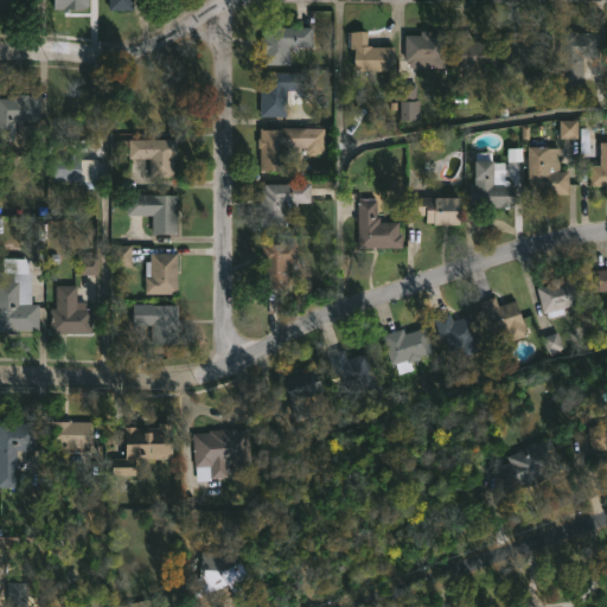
[(32,0),(32,10),(0,10),(0,0),(32,0)]
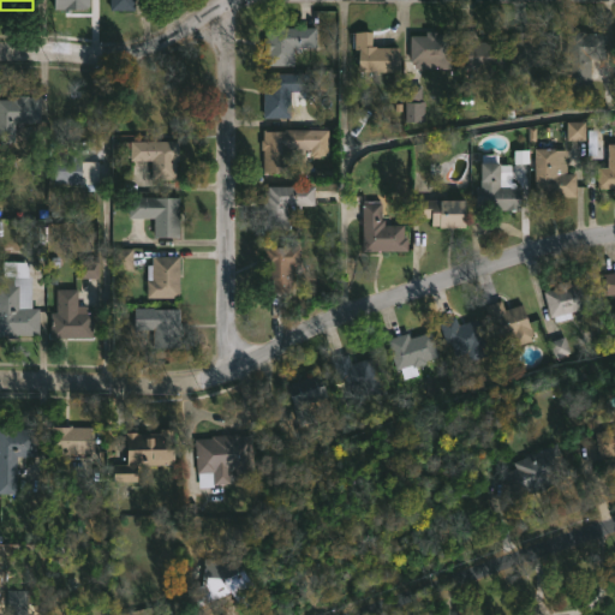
[(89,0),(89,7),(84,7),(84,10),(70,10),(70,13),(63,13),(63,10),(52,10),(52,0),(89,0)]
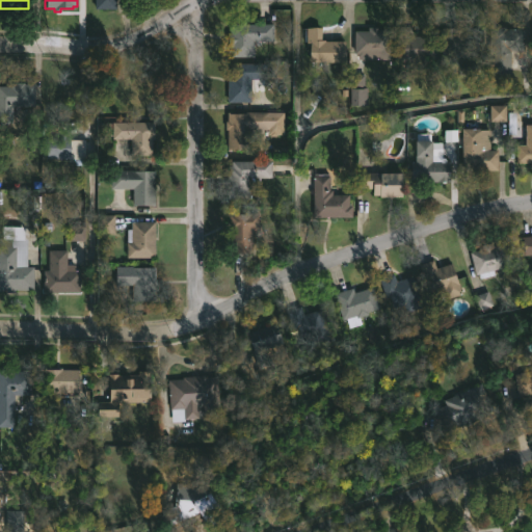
[(115,0),(115,9),(95,9),(95,0),(115,0)]
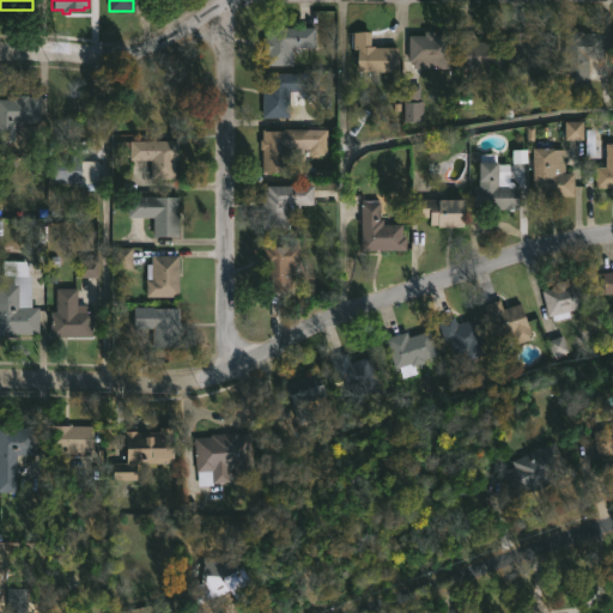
[(291,48),(291,66),(265,66),(265,54),(262,54),(262,40),(265,40),(265,29),(314,29),(314,48),(291,48)]
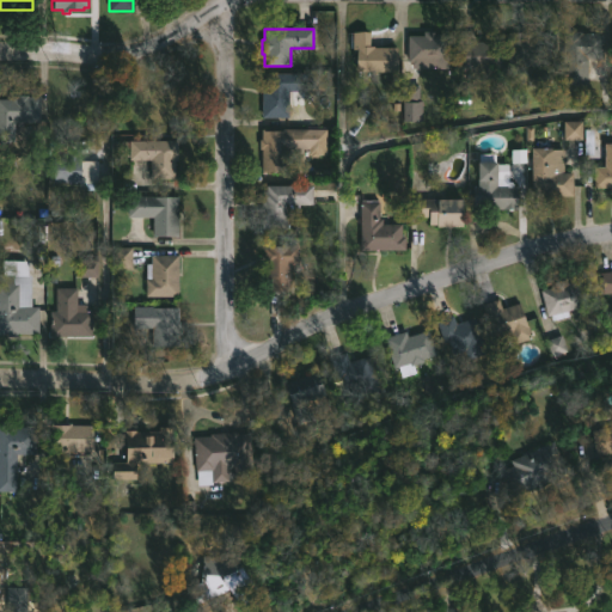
[(469,30),(472,31),(472,41),(493,41),(491,79),(471,78),(471,71),(453,69),(453,30),(469,30)]
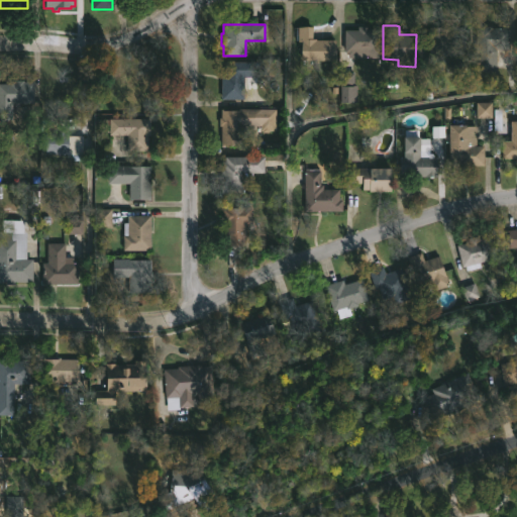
[(312,27),(312,39),(334,40),(334,62),(301,62),(301,41),(297,41),(297,27),(312,27)]
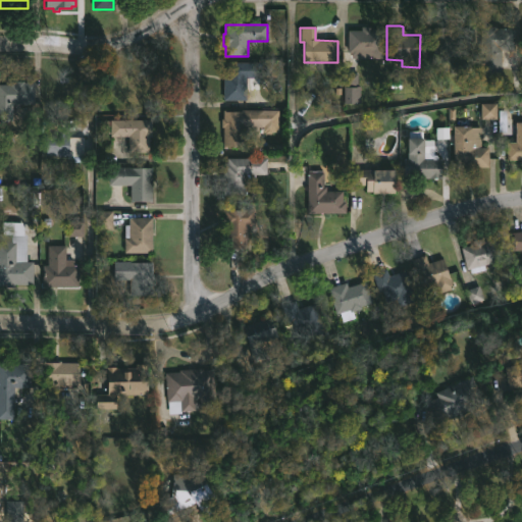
[(369,28),(369,30),(382,30),(382,54),(378,54),(378,58),(352,57),(352,53),(347,53),(348,31),(361,32),(361,28),(369,28)]
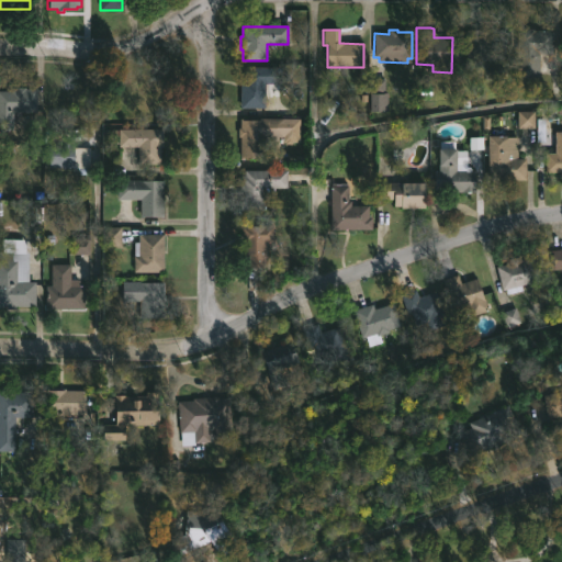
[(505,31),(504,65),(484,64),(484,52),(465,52),(465,30),(505,31)]
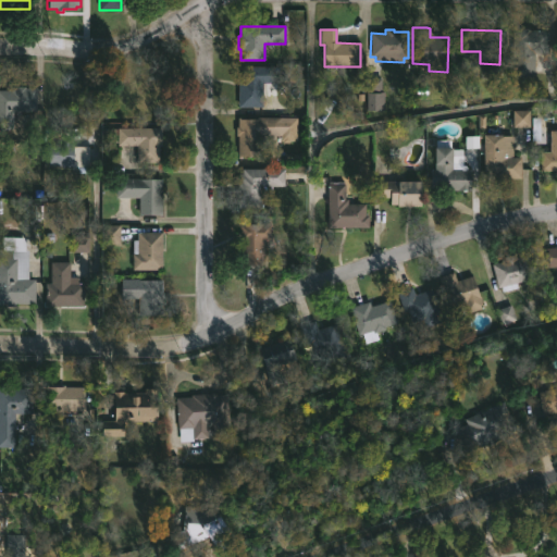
[(549,32),(548,53),(534,53),(534,77),(511,77),(512,29),(549,32)]
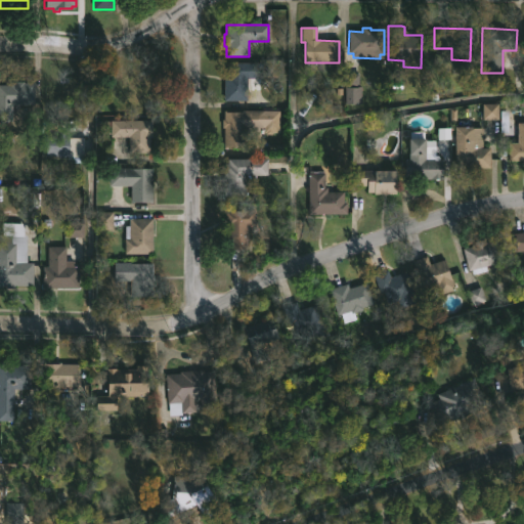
[(246,101),(223,101),(223,76),(228,76),(228,63),(262,63),(261,78),(246,78),(246,101)]
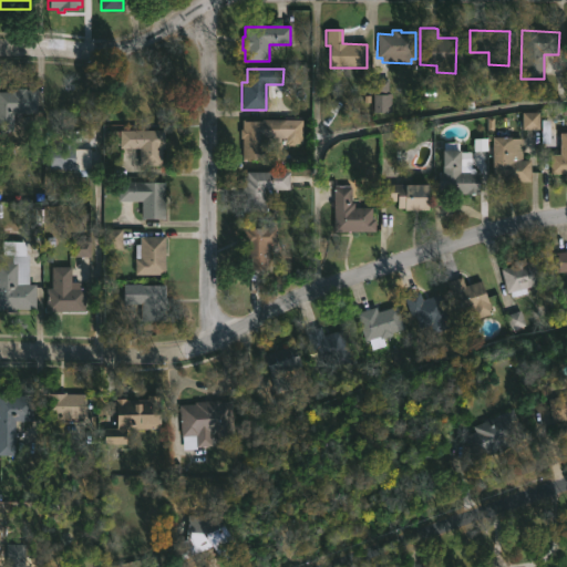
[(165,82),(164,120),(141,120),(142,104),(119,103),(120,71),(134,72),(134,82),(165,82)]
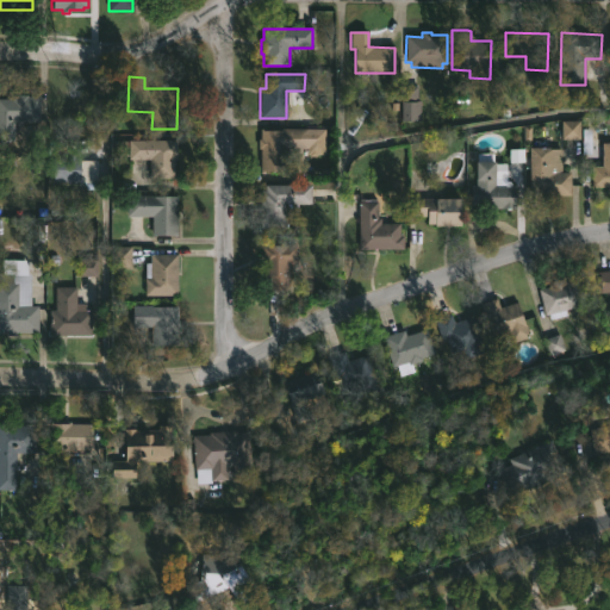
[(417,86),(417,100),(415,100),(415,101),(421,103),(419,123),(400,122),(400,86),(417,86)]
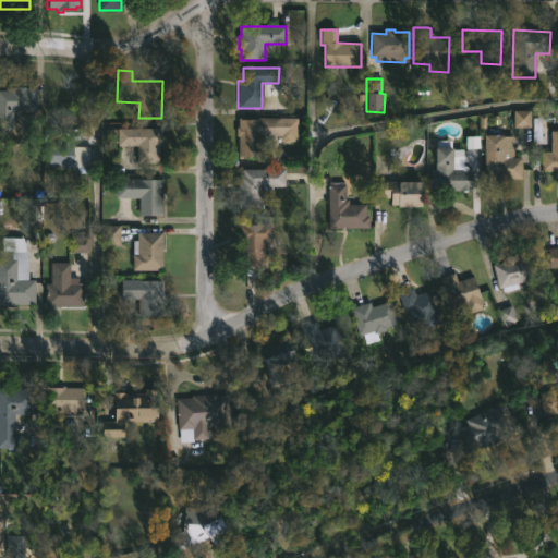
[(24,87),(24,88),(36,88),(36,112),(12,111),(12,130),(0,130),(0,91),(9,91),(9,87),(24,87)]
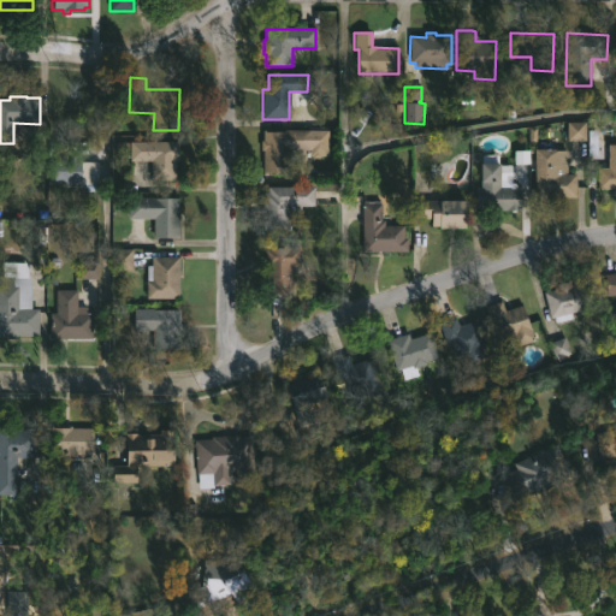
[(567,141),(585,141),(586,123),(567,123),(567,141)]
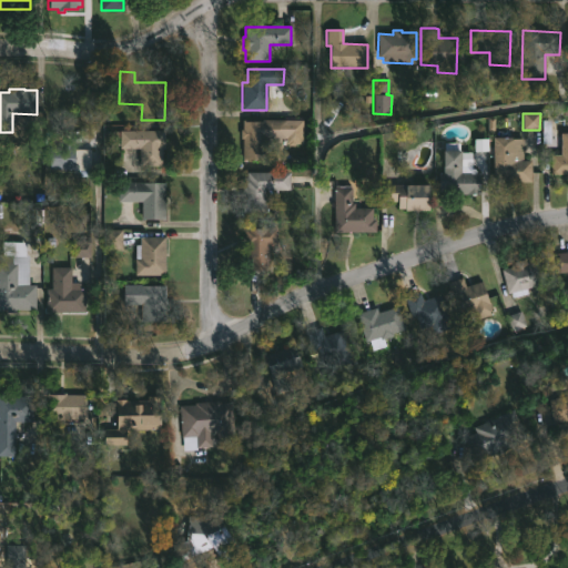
[(271,139),(270,144),(264,144),(264,161),(242,160),(242,139),(240,139),(240,131),(242,131),(242,121),(286,121),(286,139),(271,139)]
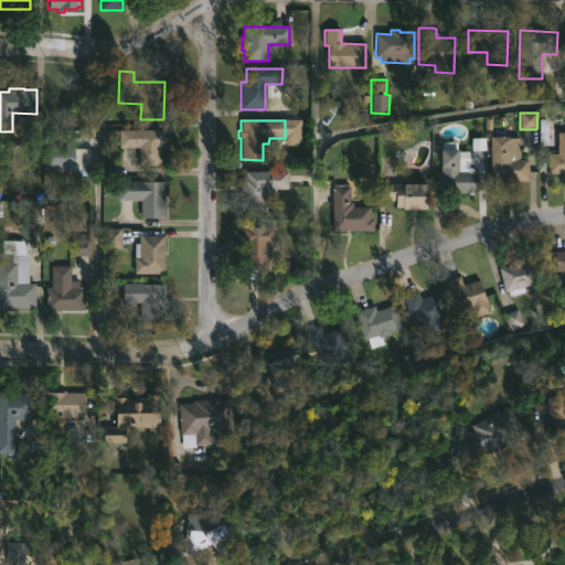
[(163,131),(163,167),(138,166),(138,148),(118,148),(119,137),(103,137),(103,130),(163,131)]
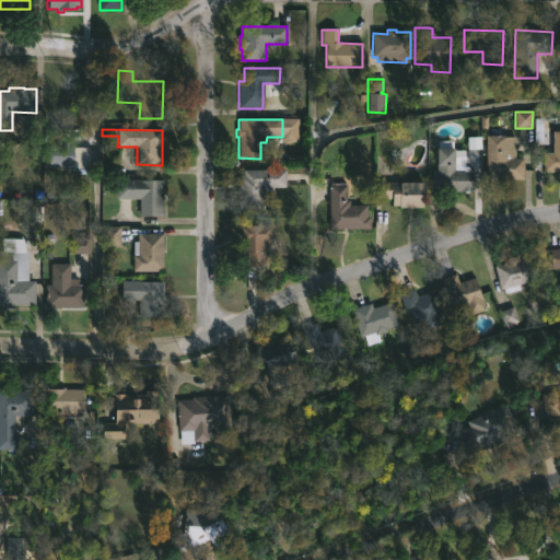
[(559,176),(557,176),(558,172),(553,172),(553,175),(543,175),(543,154),(553,154),(553,131),(559,131),(559,176)]
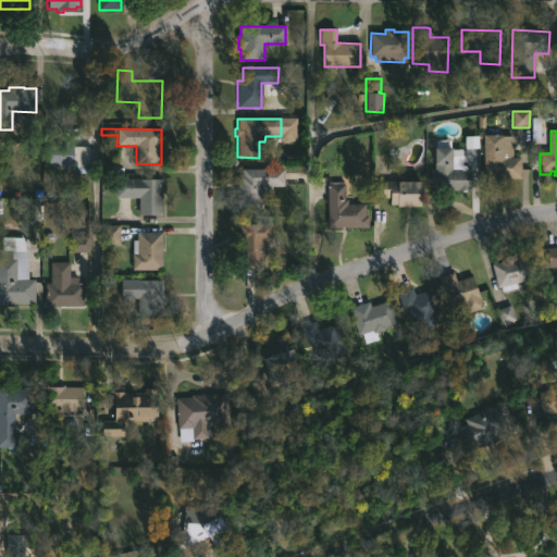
[(503,136),(512,136),(512,158),(520,158),(520,180),(494,180),(494,177),(483,177),(483,136),(503,136)]
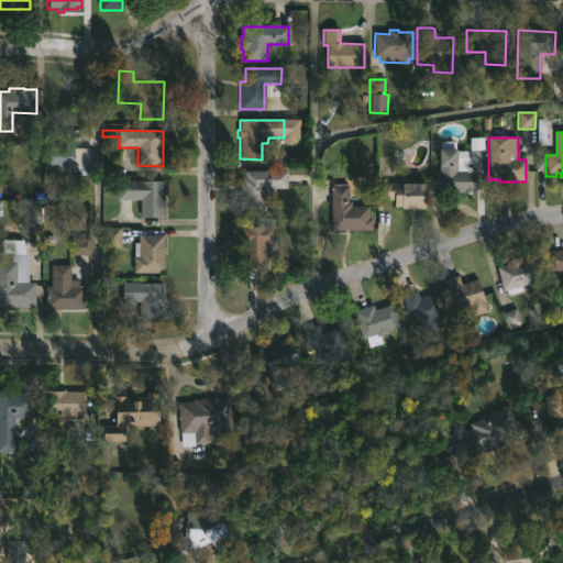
[(70,144),(70,146),(74,146),(74,148),(89,148),(89,175),(78,175),(78,168),(48,168),(47,146),(63,146),(63,143),(70,144)]
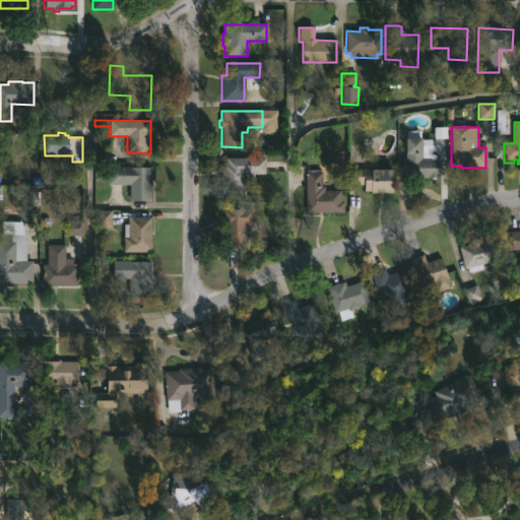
[(423,150),(432,151),(431,158),(440,158),(439,180),(401,178),(401,158),(405,158),(406,138),(423,139),(423,150)]
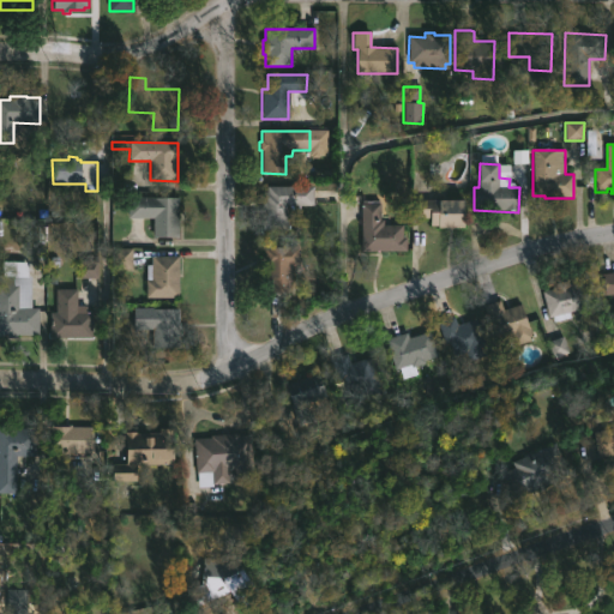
[(287,232),(262,230),(263,192),(266,192),(266,186),(311,187),(311,205),(287,205),(287,232)]
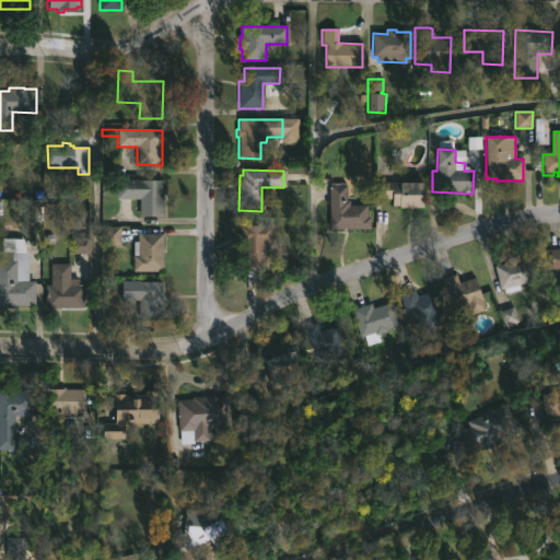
[(163,196),(162,218),(146,218),(146,201),(128,200),(128,181),(163,181),(163,196)]
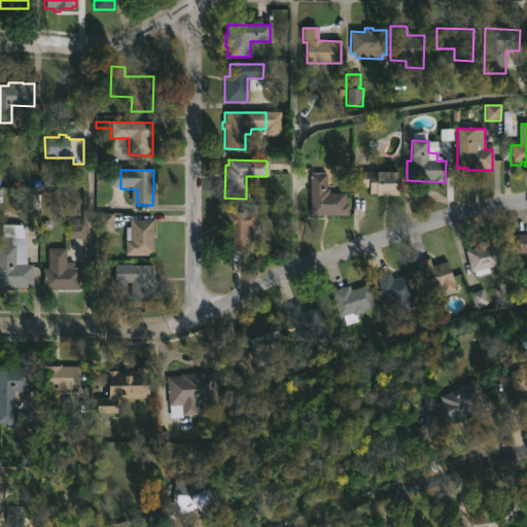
[(398,172),(398,197),(376,196),(376,195),(369,195),(370,187),(358,187),(358,172),(398,172)]
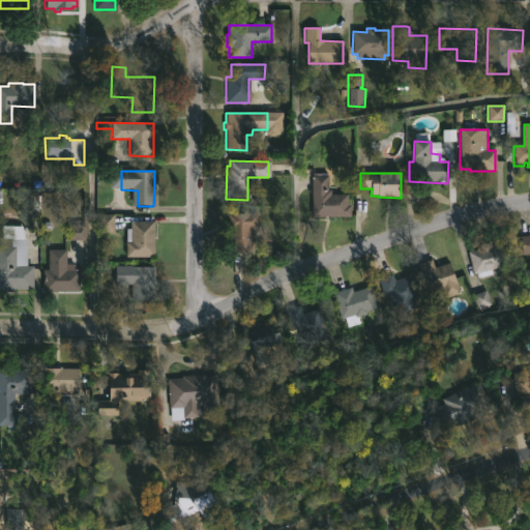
[(327,176),(327,192),(329,192),(329,195),(347,195),(347,205),(351,206),(350,217),(312,217),(312,176),(327,176)]
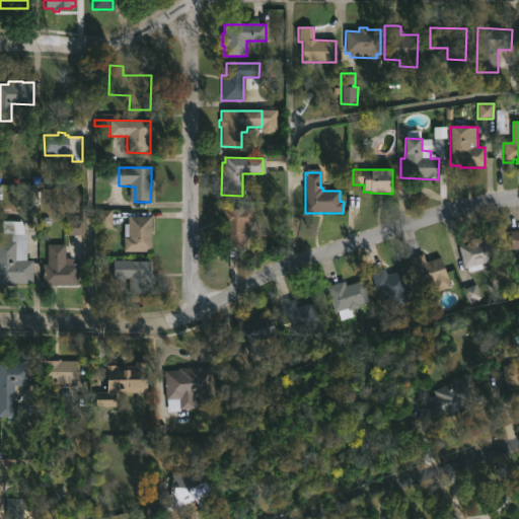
[(245,225),(245,248),(225,248),(225,226),(222,226),(222,209),(251,209),(252,225),(245,225)]
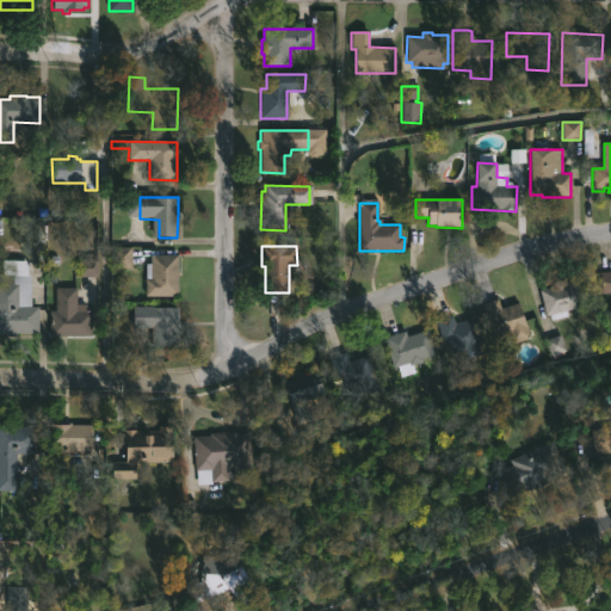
[(113,269),(131,267),(130,247),(112,247),(113,269)]
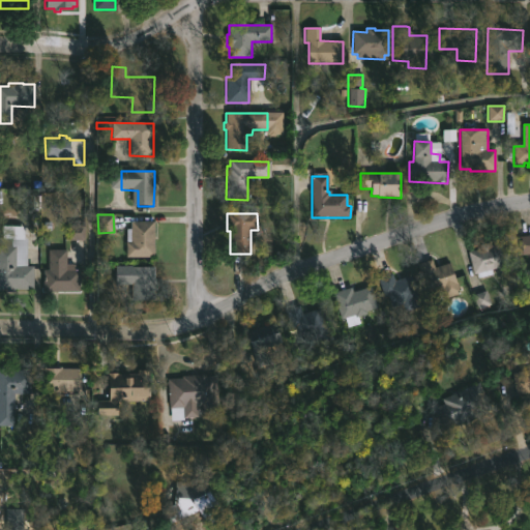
[(153,259),(125,258),(125,229),(129,229),(129,222),(154,223),(153,259)]
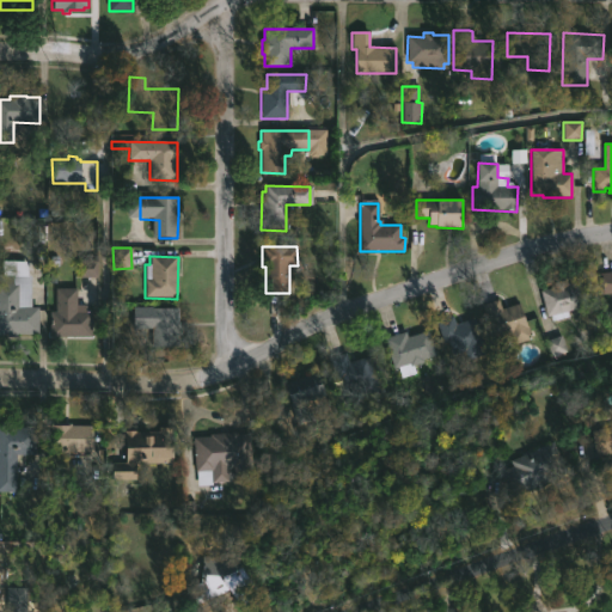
[(98,261),(79,259),(79,277),(97,277),(98,261)]
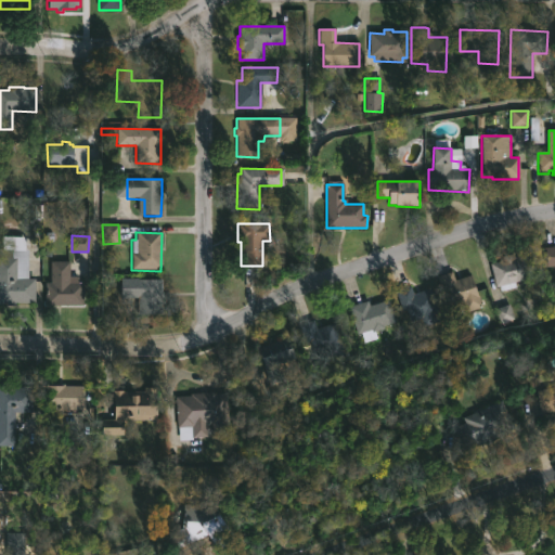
[(554,245),(554,265),(545,266),(544,246),(554,245)]
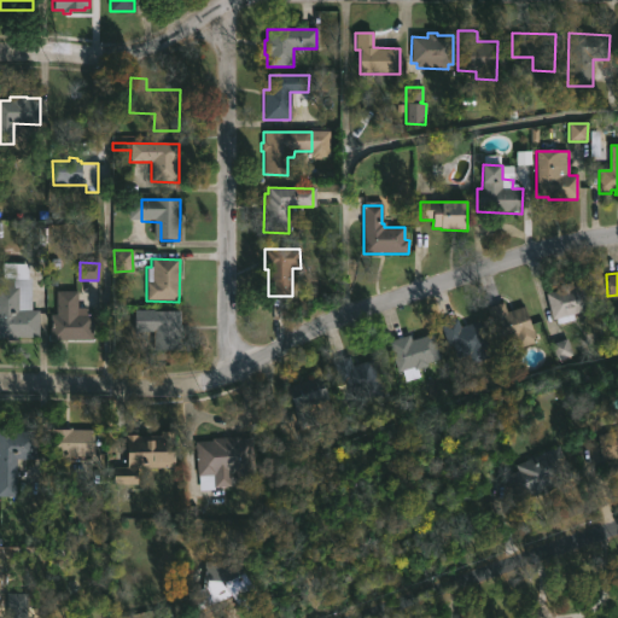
[(0,274),(30,274),(30,308),(39,308),(39,337),(0,337),(0,274)]
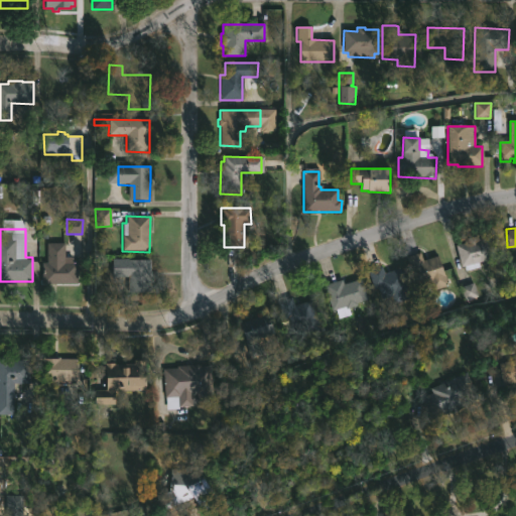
[(478,261),(480,266),(465,269),(464,265),(461,265),(456,243),(469,240),(468,236),(489,230),(495,256),(478,261)]
